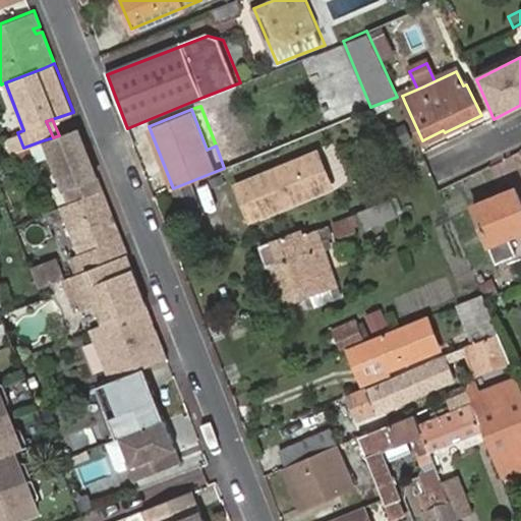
[(89,167),(94,165),(79,127),(59,135),(53,137),(43,140),(66,199),(102,185),(96,170),(90,172),(89,167)]
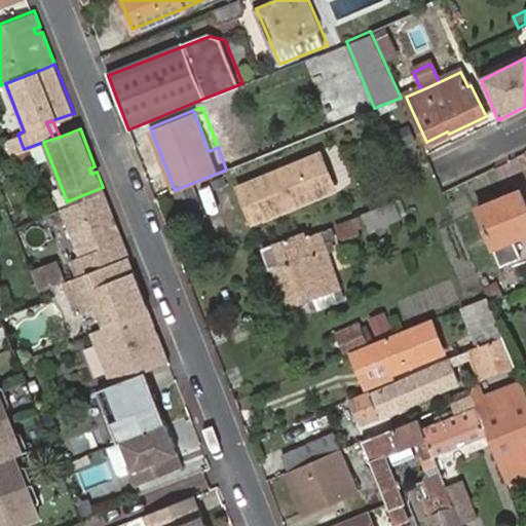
[(318,153),(237,186),(251,221),(333,188),(318,153)]
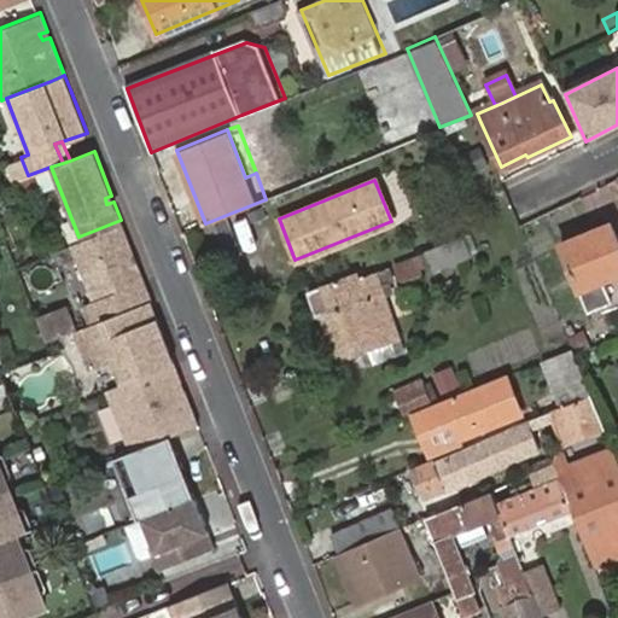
[(239,251),(223,216),(205,223),(220,258),(239,251)]
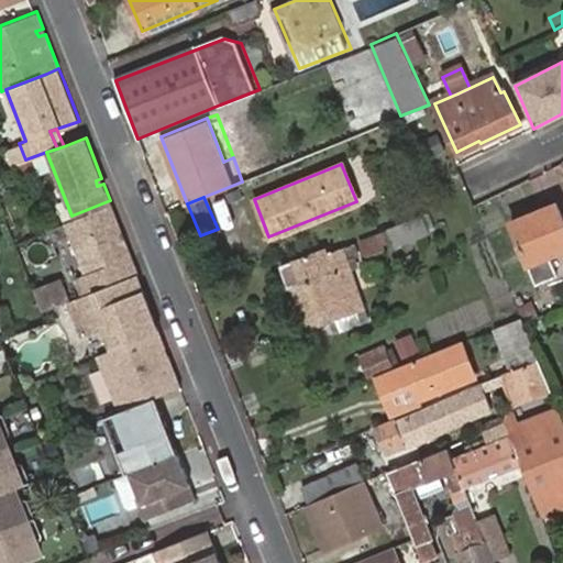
[(72,216),(66,219),(87,269),(76,273),(84,293),(86,291),(138,272),(110,200),(72,216)]
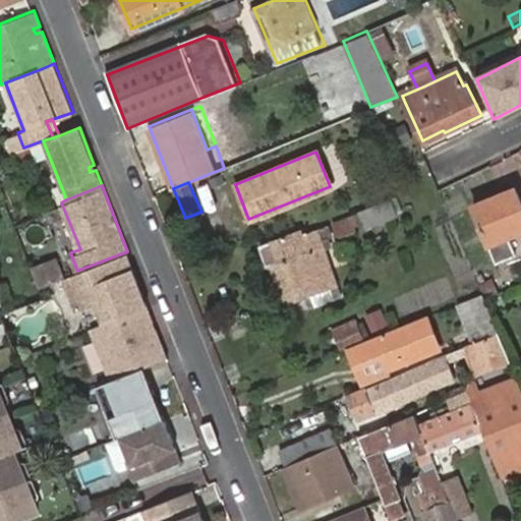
[(473,206),(488,243),(520,230),(520,204),(515,189),(473,206)]
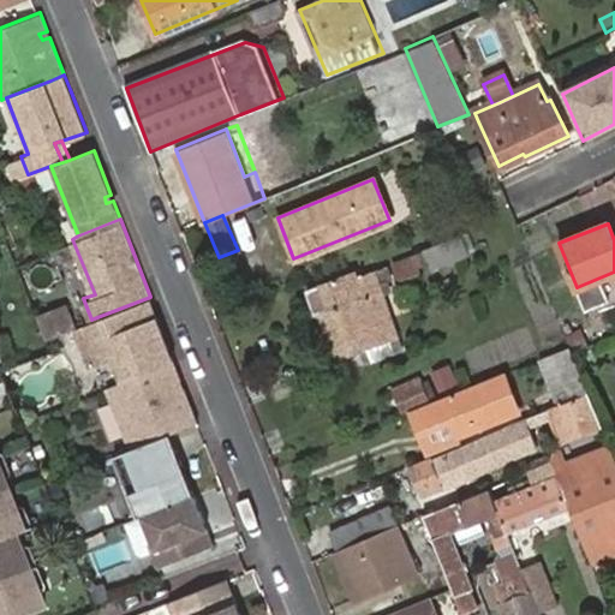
[(460,238),(424,252),(433,274),(469,260),(460,238)]
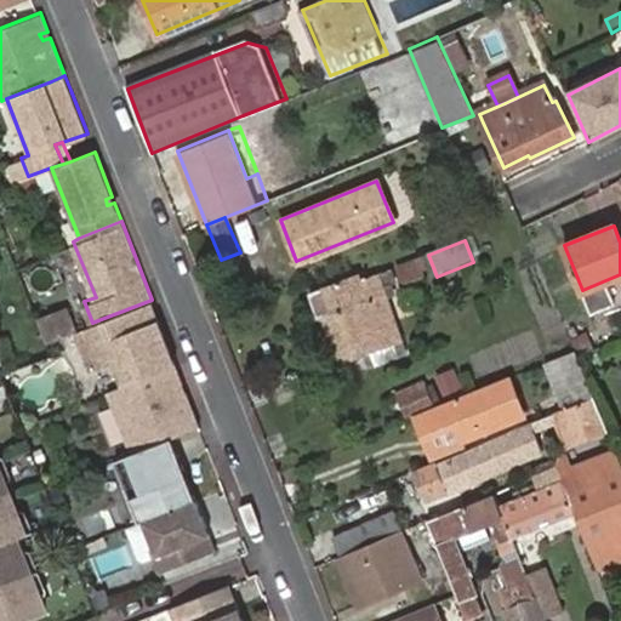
[(421,257),(393,265),(399,286),(427,278),(421,257)]
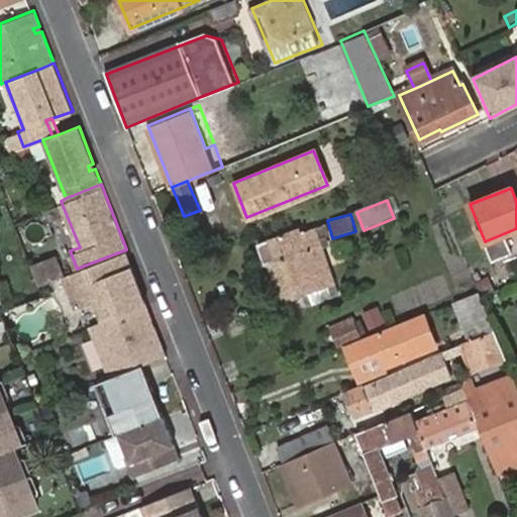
[(277,262),(292,299),(333,284),(315,229),(301,234),(299,229),(259,244),(266,266),(268,266),(277,262)]
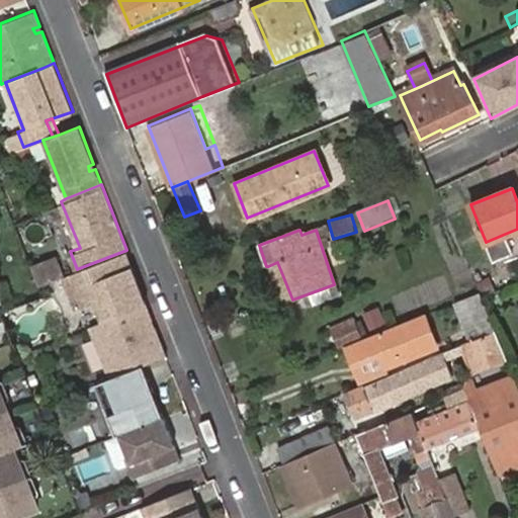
[(126,250),(79,268),(99,319),(146,300),(136,272),(131,274),(128,268),(133,266),(126,250)]
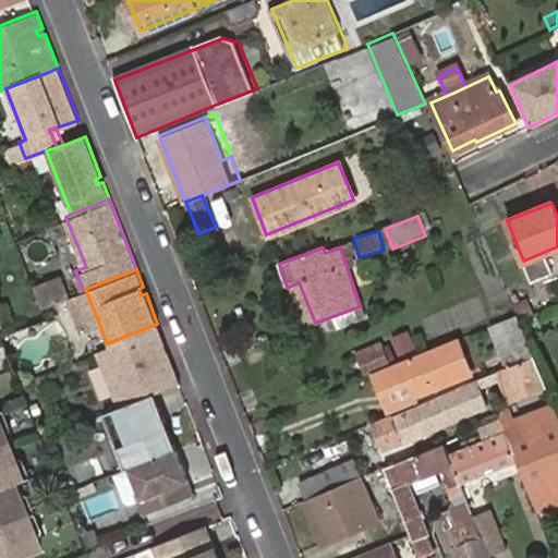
[(60,276),(35,287),(44,308),(70,298),(60,276)]
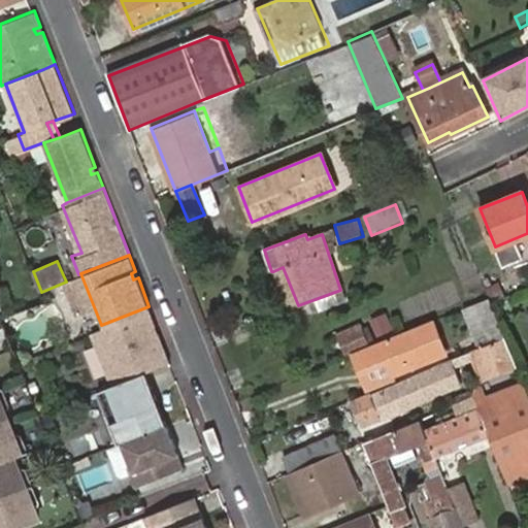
[(287,308),(298,305),(283,267),(273,271),(287,308)]
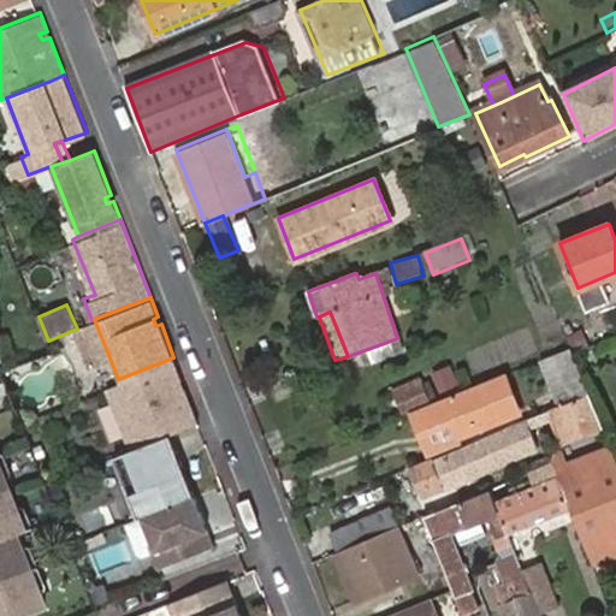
[(573,353),(570,348),(542,359),(554,389),(582,378),(573,353)]
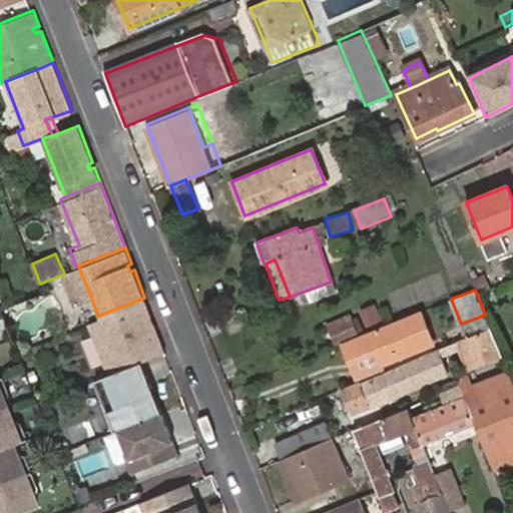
[(98,316),(89,319),(109,371),(142,358),(164,349),(144,298),(98,316)]
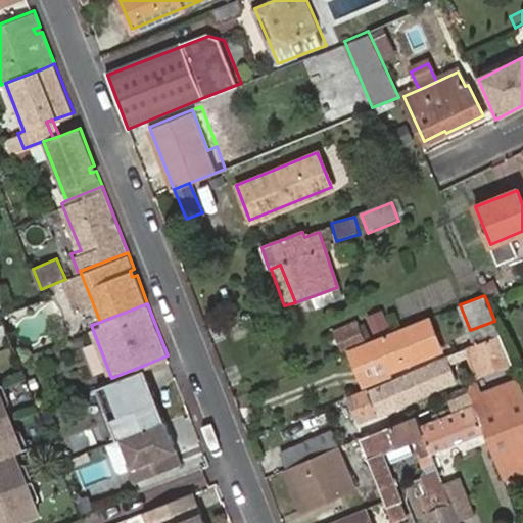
[(440,352),(427,319),(364,345),(351,350),(360,372),(388,361),(392,372),(440,352)]
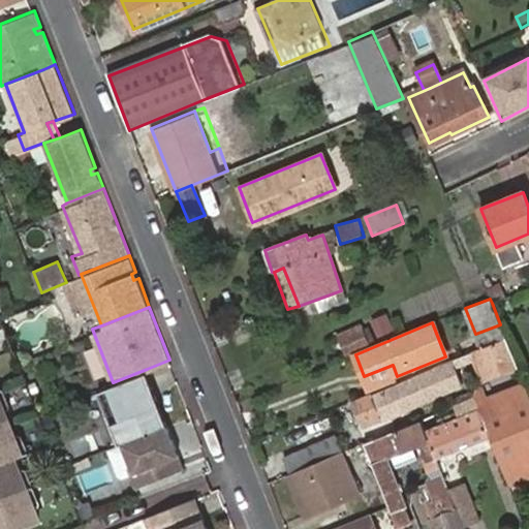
[(480,347),(505,337),(500,324),(475,334),(480,347)]
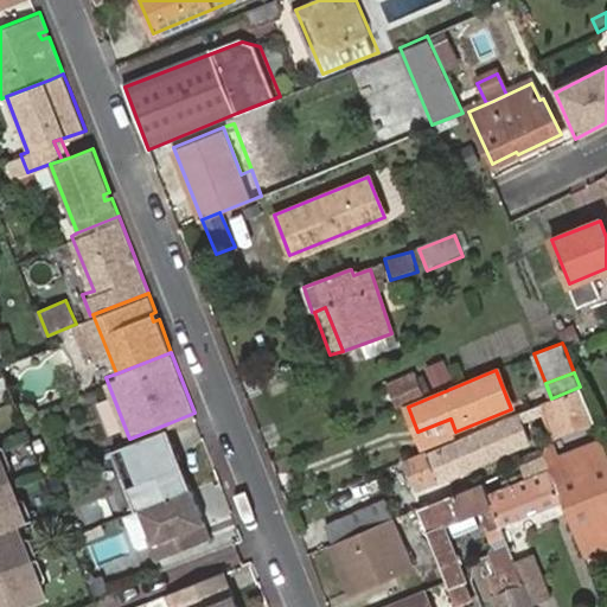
[(391,384),(401,409),(408,407),(422,401),(413,377),(391,384)]
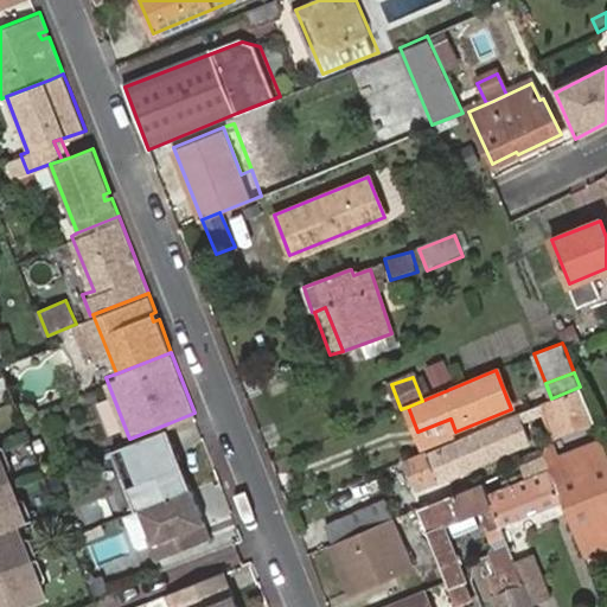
[(428,452),(410,459),(421,485),(526,441),(519,423),(534,417),(535,420),(550,414),(561,438),(595,425),(580,387),(551,398),(529,408),(531,411),(429,453),(428,452)]
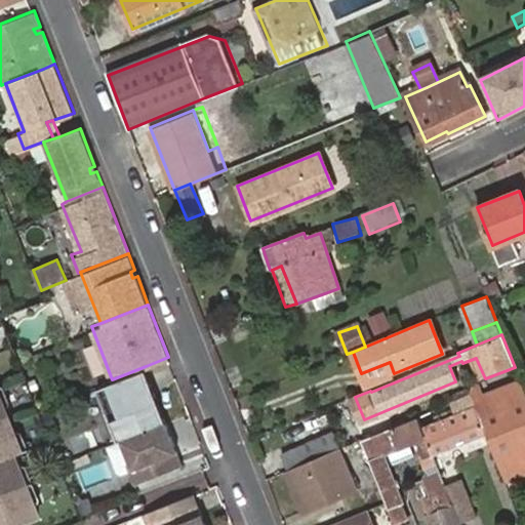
[(390,362),(361,373),(367,387),(396,377),(394,373),(390,362)]
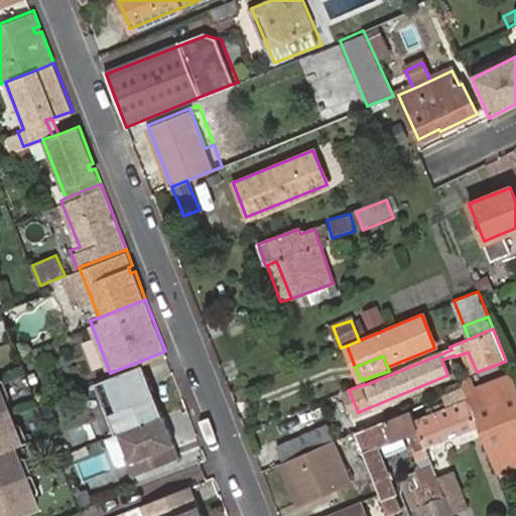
[(110,373),(96,378),(102,393),(144,379),(150,377),(143,360),(110,373)]
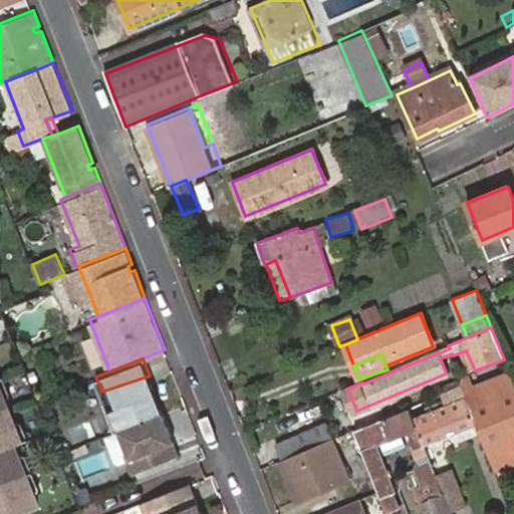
[(460,389),(474,423),(489,461),(513,451),(513,383),(508,368),(460,389)]
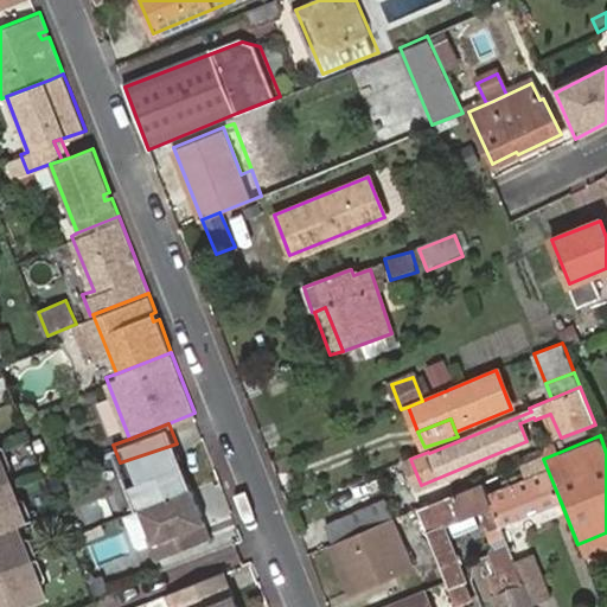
[(142,505),(193,485),(179,451),(178,447),(172,451),(170,446),(120,462),(136,508),(142,505)]
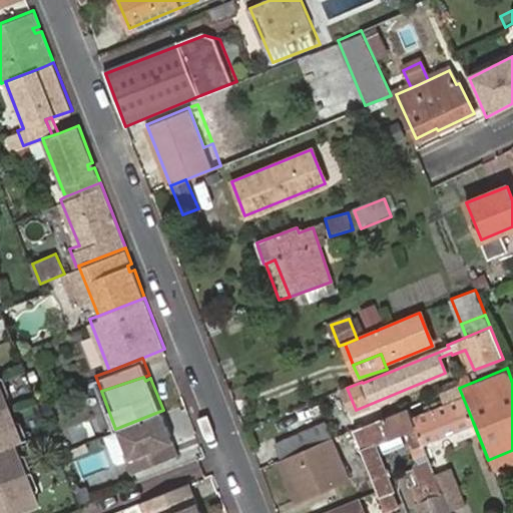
[(0,381),(0,398),(2,402),(8,399),(2,381),(0,381)]
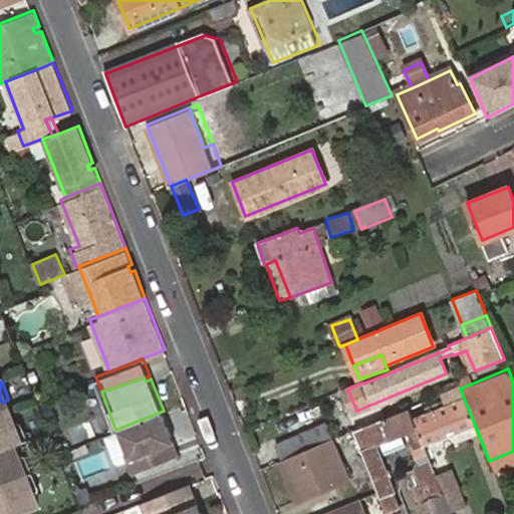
[(408,408),(409,411),(416,428),(422,444),(474,423),(460,389),(459,387),(408,408)]
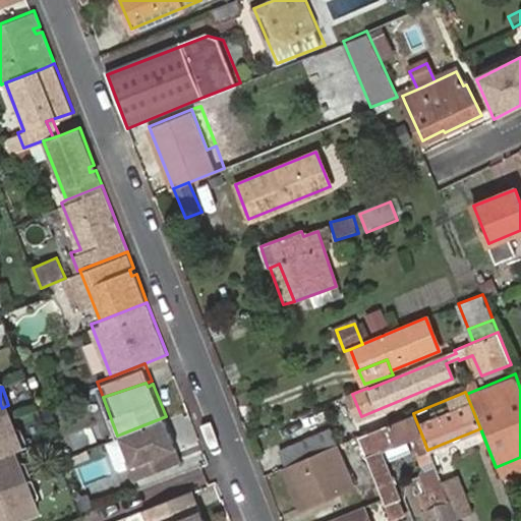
[(12,433),(2,408),(0,404),(0,520),(29,520),(38,518),(12,456),(19,454),(12,433)]
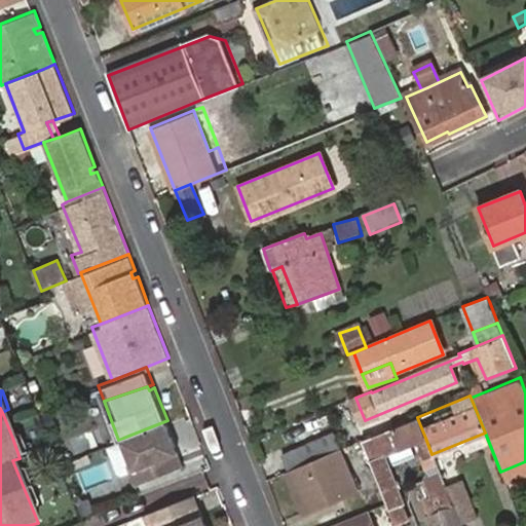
[(183,460),(167,420),(123,438),(130,458),(126,459),(135,479),(183,460)]
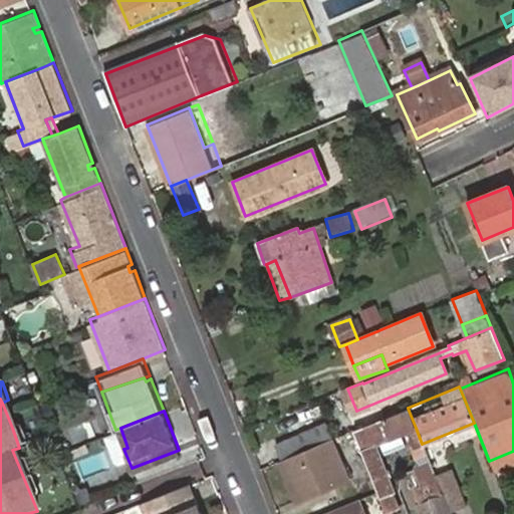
[(409,411),(354,433),(378,494),(380,498),(395,493),(375,445),(411,431),(416,428),(409,411)]
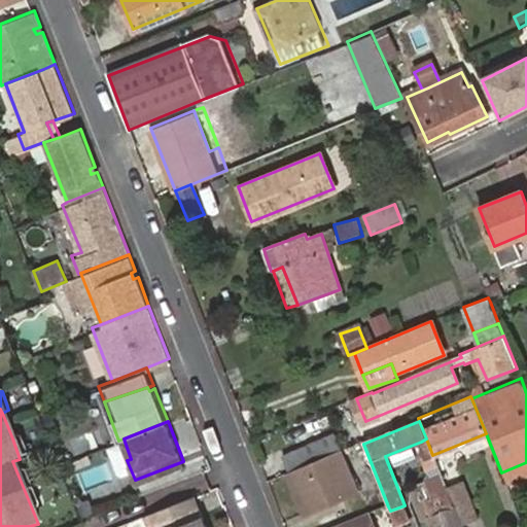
[(341,451),(345,449),(338,434),(286,456),(292,470),(328,456),(341,451)]
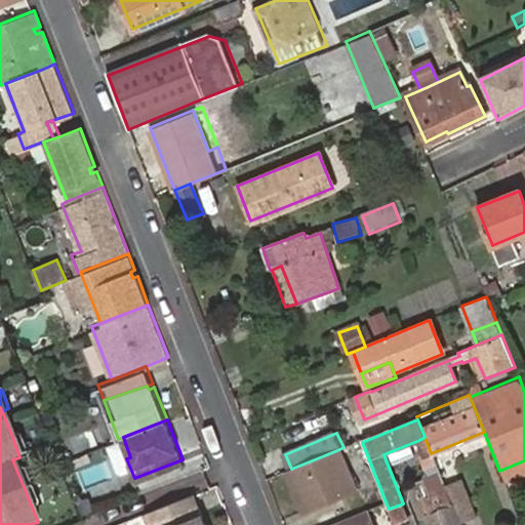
[(19,434),(12,437),(19,457),(28,454),(19,434)]
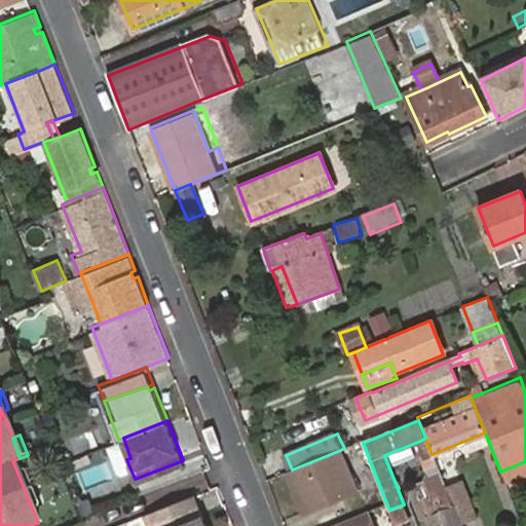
[(425,438),(420,441),(421,460),(428,479),(440,475),(431,454),(425,438)]
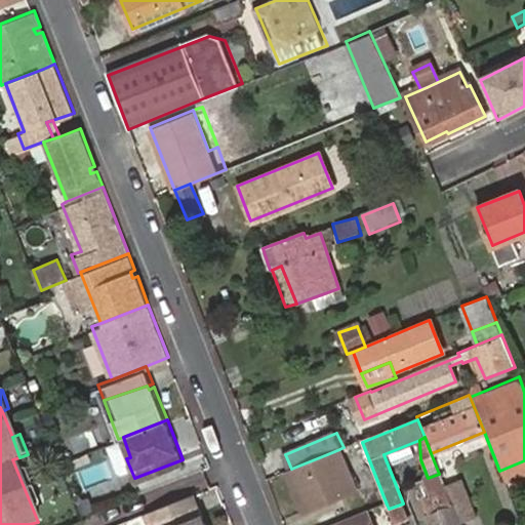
[(339,449),(327,454),(344,497),(358,492),(339,449)]
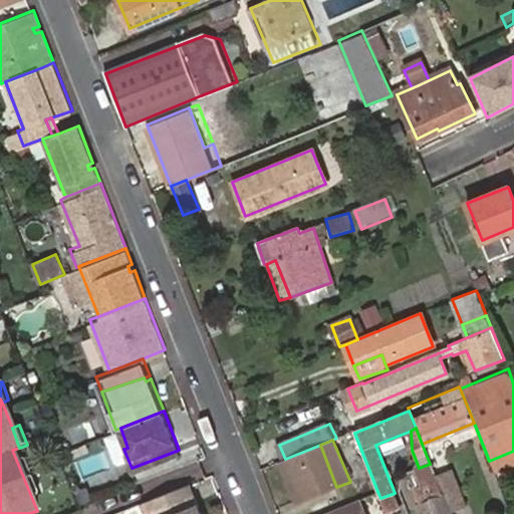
[(285,459),(281,461),(299,503),(336,487),(320,445),(285,459)]
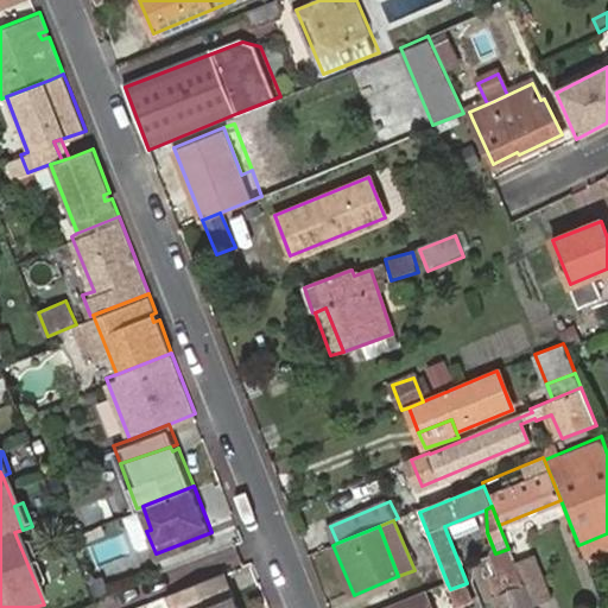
[(607,533),(578,545),(583,558),(607,548),(607,533)]
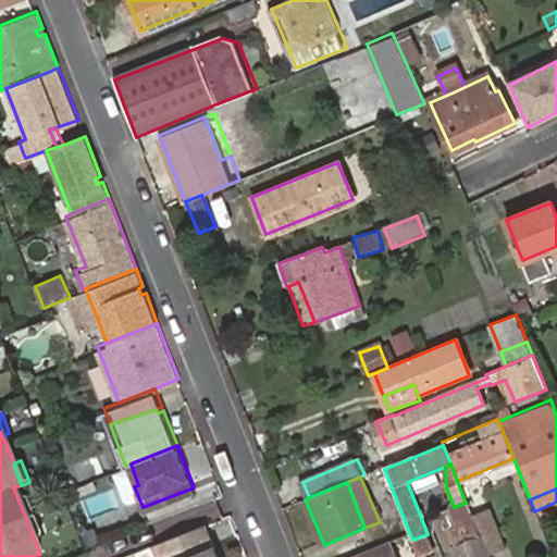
[(458,517),(470,512),(466,503),(454,507),(458,517)]
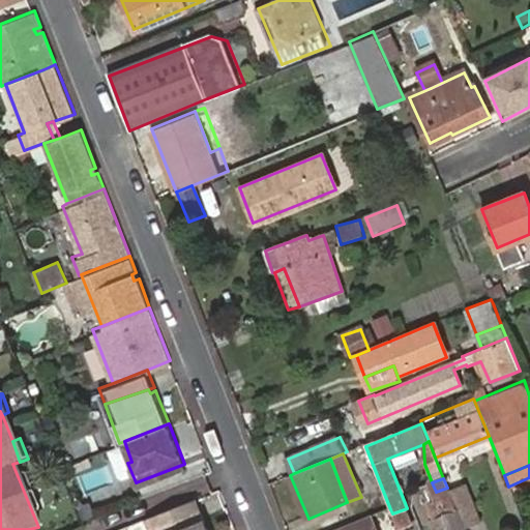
[(466,486),(449,492),(451,497),(454,506),(471,499),(466,486)]
